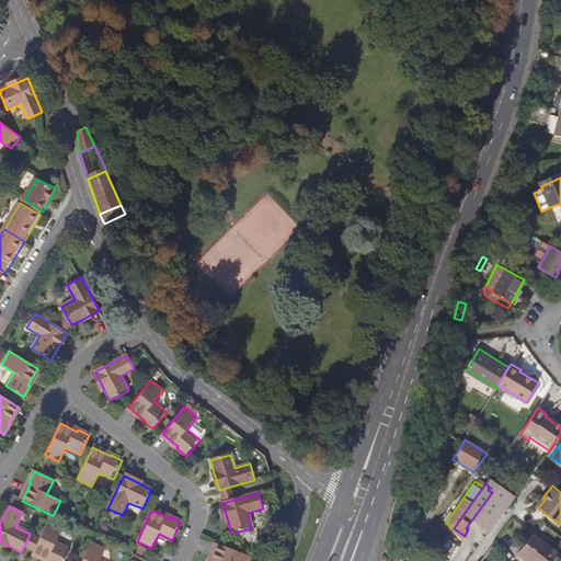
[(34,550),(33,552),(49,560),(64,560),(69,550),(56,542),(63,528),(47,522),(34,550)]
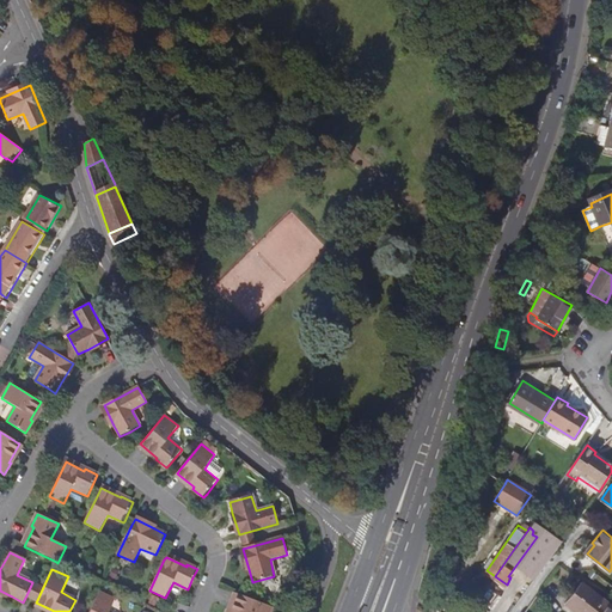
[(607,611),(611,607),(611,606),(581,583),(565,604),(575,611),(607,611)]
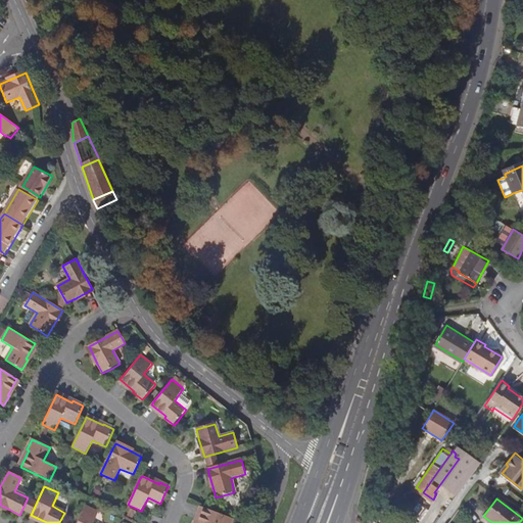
[(77,522),(94,522),(99,512),(86,506),(77,522)]
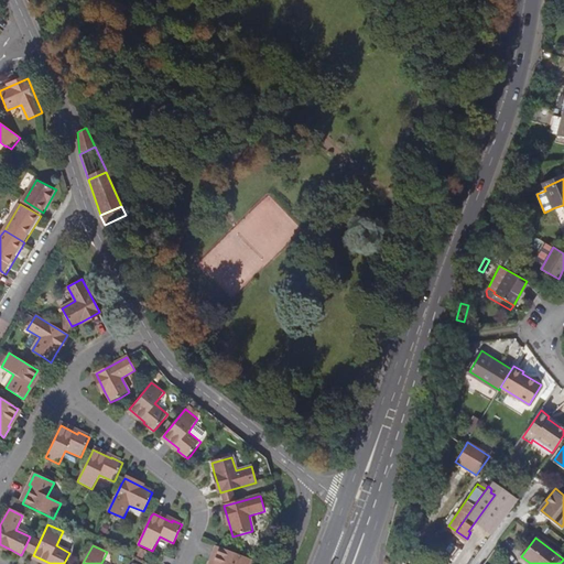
[(213,563),(210,563),(209,563),(253,563),(256,562),(223,549),(219,548),(213,563)]
